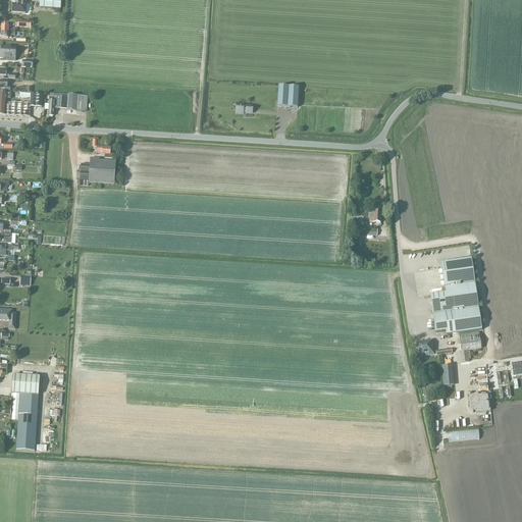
[(12,4),(11,12),(21,12),(22,8),(25,8),(25,3),(27,3),(25,0),(17,0),(18,3),(17,4),(12,4)]
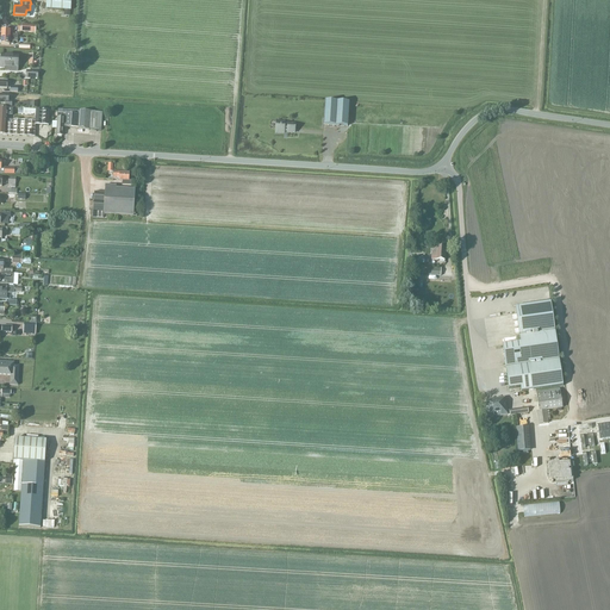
[(45,0),(45,8),(70,10),(70,0),(45,0)]
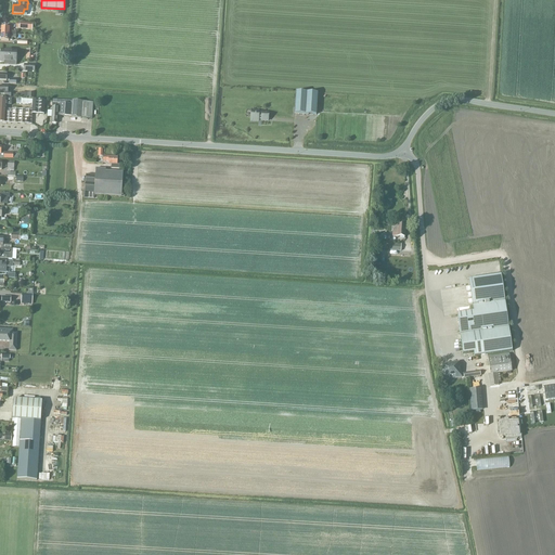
[(0,50),(0,59),(0,61),(13,62),(13,51),(0,50)]
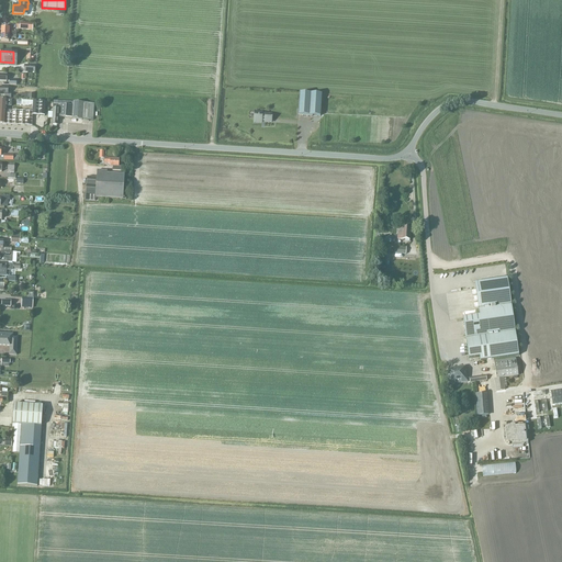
[(9,85),(15,86),(15,81),(9,80),(9,76),(0,75),(0,81),(6,82),(6,81),(9,82),(9,85)]
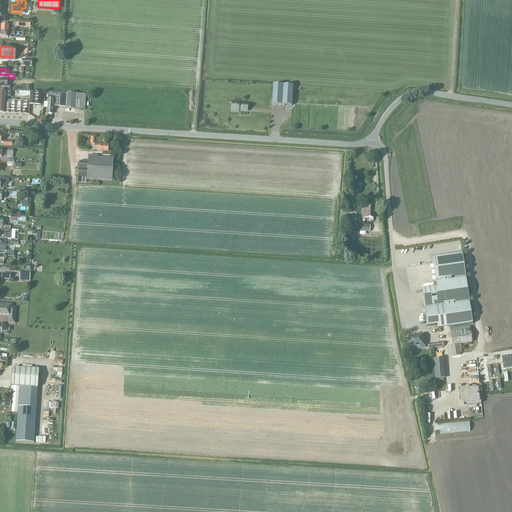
[(4,89),(9,90),(10,86),(7,86),(7,80),(0,79),(0,86),(5,87),(4,89)]
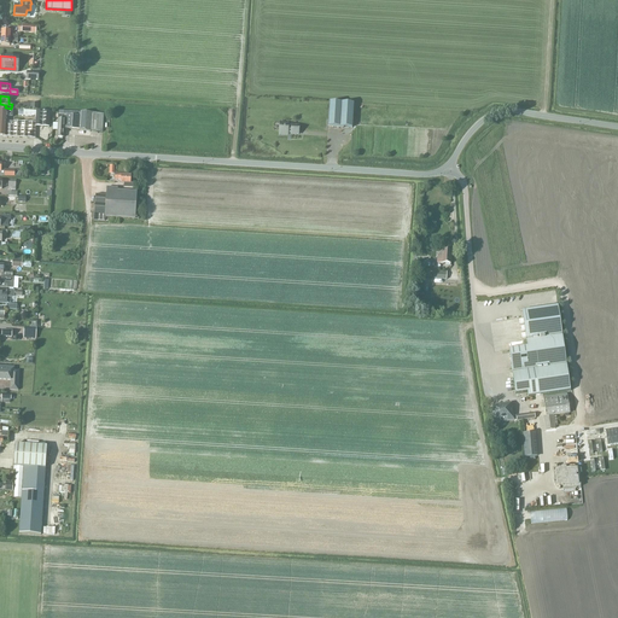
[(328,128),(351,129),(354,104),(330,103),(328,128)]
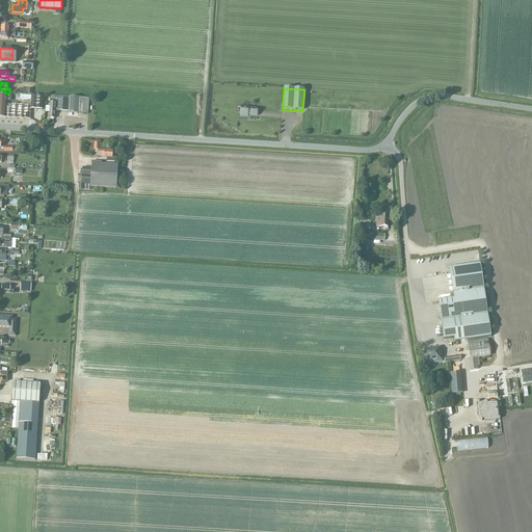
[(9,101),(9,96),(6,95),(0,94),(0,116),(30,118),(31,110),(43,110),(43,97),(31,97),(31,100),(31,106),(6,104),(6,101),(9,101)]
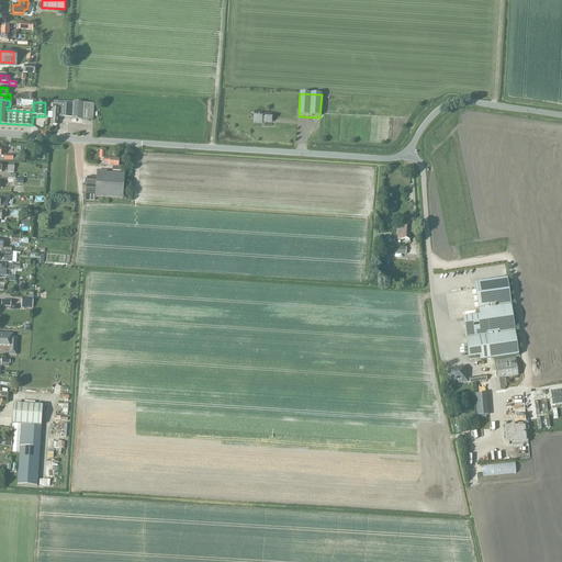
[(53,101),(53,104),(59,105),(59,108),(62,109),(62,117),(71,117),(71,119),(82,120),(93,121),(94,104),(83,103),(72,102),(53,101)]
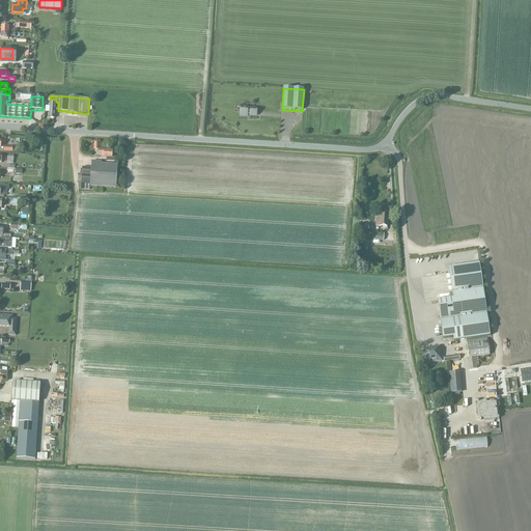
[(56,100),(50,99),(49,117),(54,118),(55,111),(58,111),(58,103),(56,102),(56,100)]
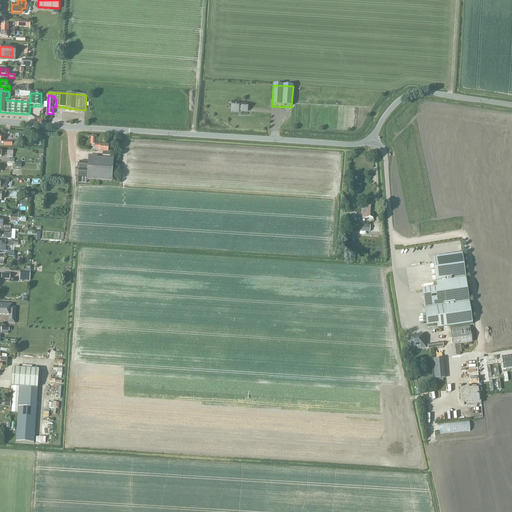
[(232,103),(231,112),(238,112),(247,112),(248,105),(239,104),(239,103),(232,103)]
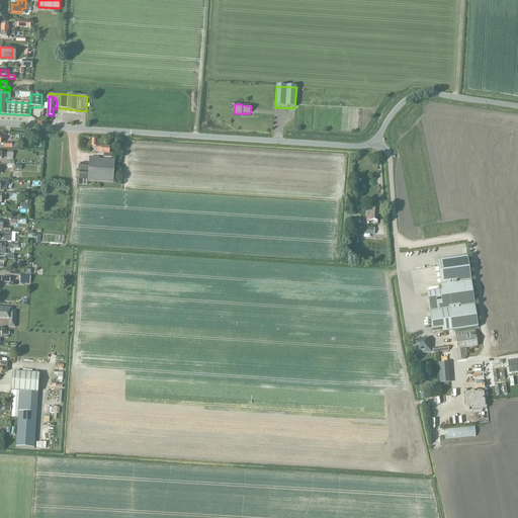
[(0,147),(4,148),(17,149),(17,144),(12,143),(4,143),(4,137),(0,136),(0,147)]
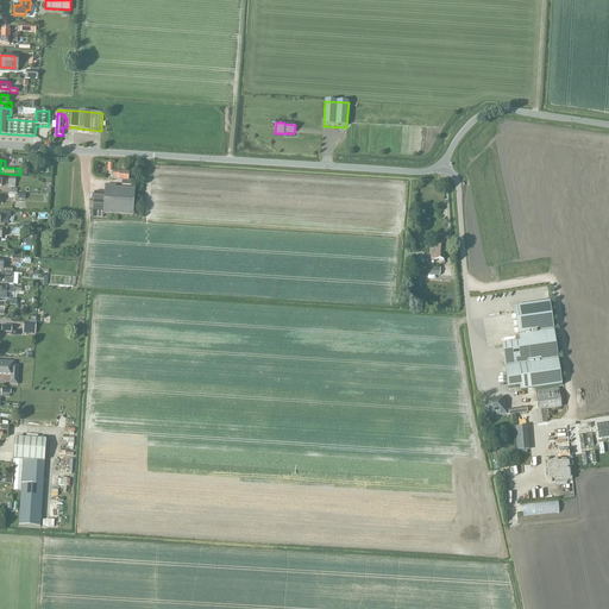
[(119,177),(119,180),(123,181),(123,184),(131,186),(131,180),(129,180),(129,174),(124,174),(123,173),(113,171),(113,176),(119,177)]
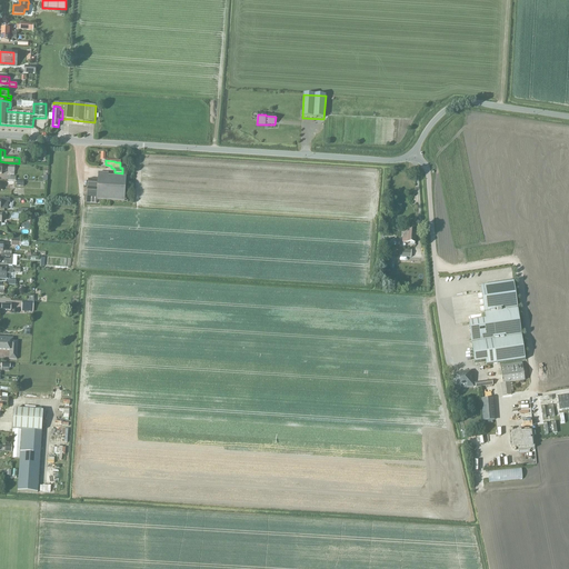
[(88,179),(87,195),(87,202),(97,203),(97,200),(128,202),(128,197),(125,197),(126,177),(108,176),(108,173),(98,172),(98,180),(88,179)]
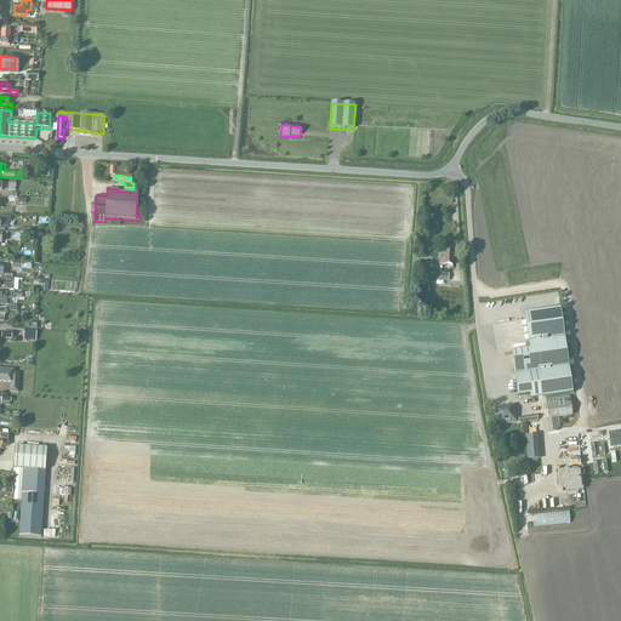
[(0,218),(0,227),(1,228),(9,228),(9,222),(11,222),(11,216),(0,216),(0,220),(0,218)]
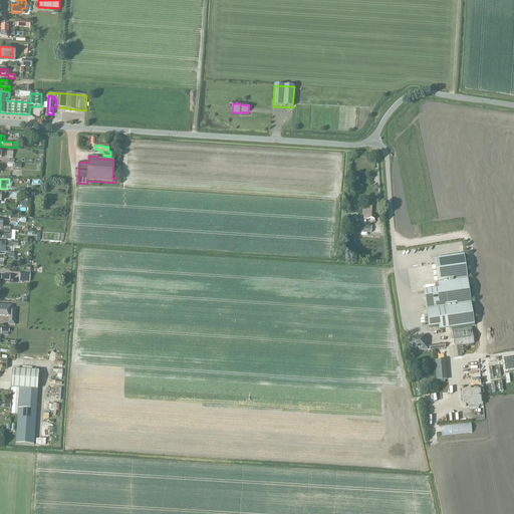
[(364,214),(363,219),(367,219),(374,220),(375,209),(368,209),(364,209),(364,210),(364,214)]
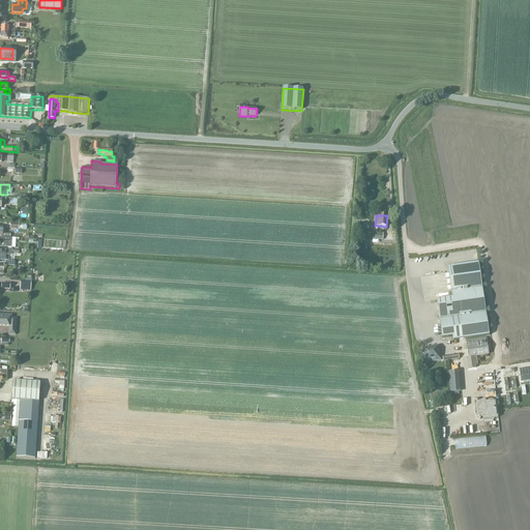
[(7,237),(1,237),(1,239),(0,239),(0,245),(11,247),(12,237),(7,237)]
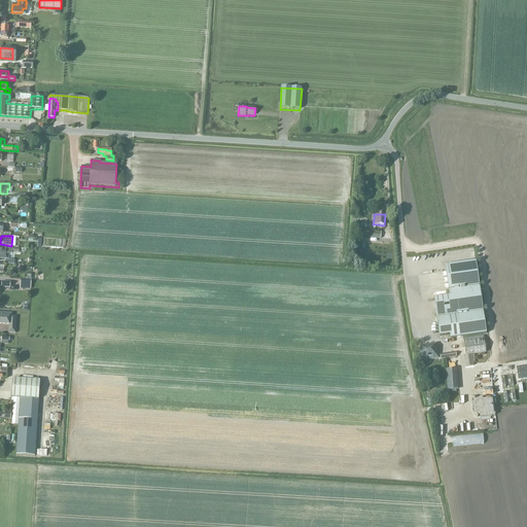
[(450,335),(451,339),(486,334),(480,286),(476,260),(445,265),(450,295),(434,299),(440,336),(450,335)]
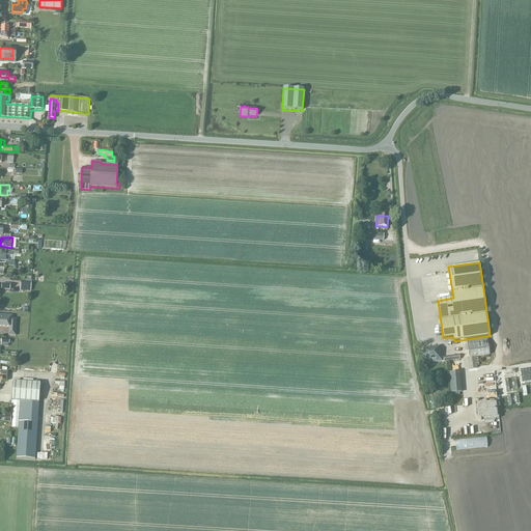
[(21,281),(21,290),(31,291),(32,281),(31,281),(25,281),(21,281)]
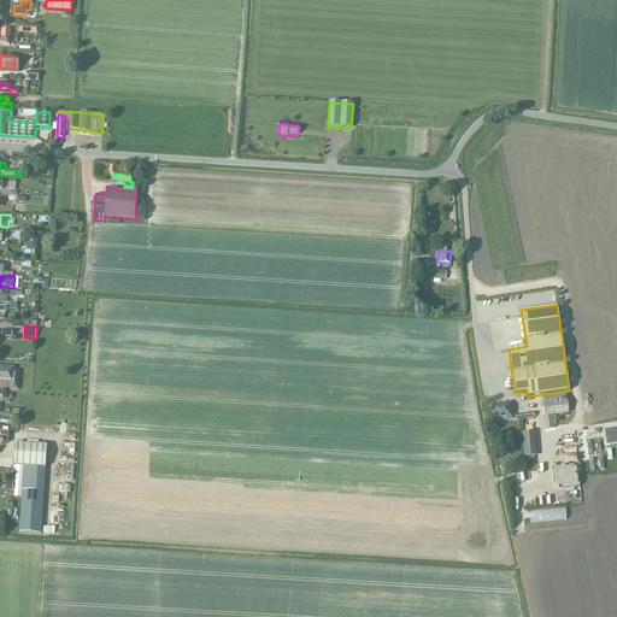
[(0,374),(19,376),(19,370),(15,370),(15,366),(0,365),(0,374)]
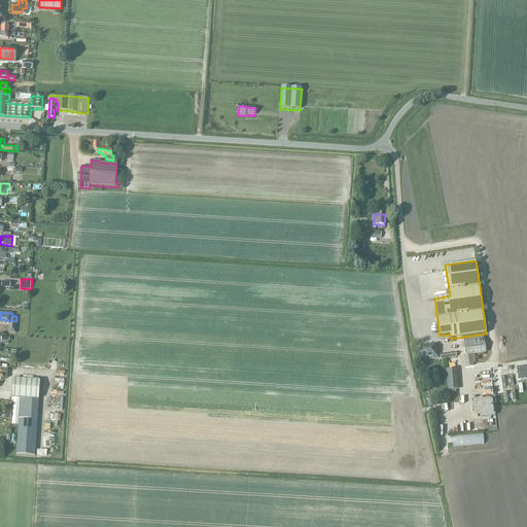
[(16,321),(0,319),(0,323),(9,324),(9,332),(15,332),(16,321)]
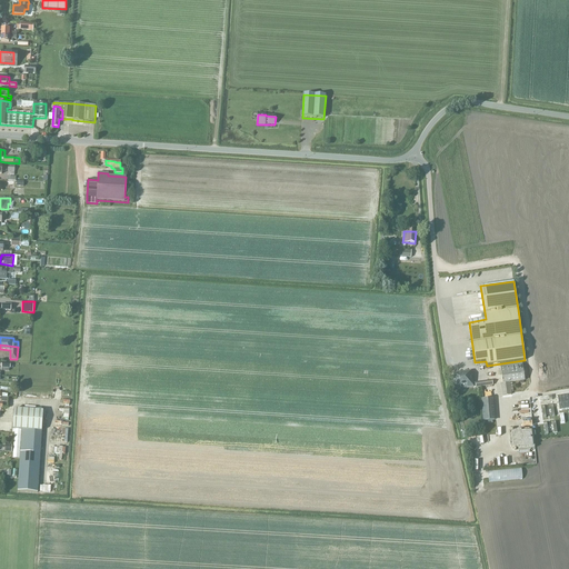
[(500,366),(502,383),(501,383),(502,396),(511,395),(510,383),(523,381),(521,363),(500,366)]
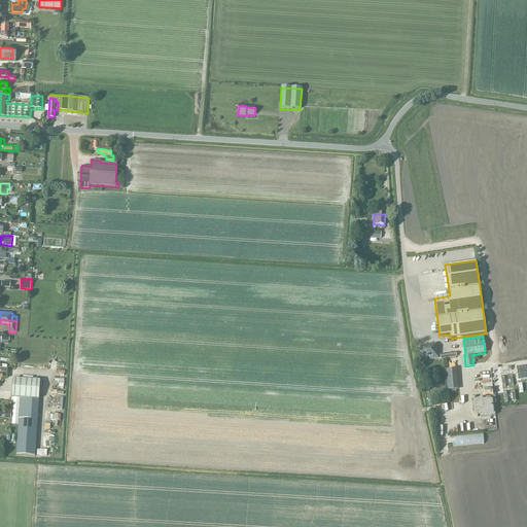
[(446,370),(447,390),(458,389),(456,369),(446,370)]
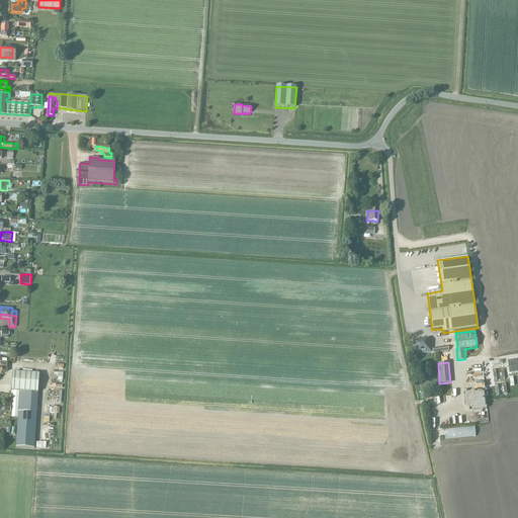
[(11,391),(20,392),(38,393),(39,374),(13,372),(12,379),(12,384),(11,391)]
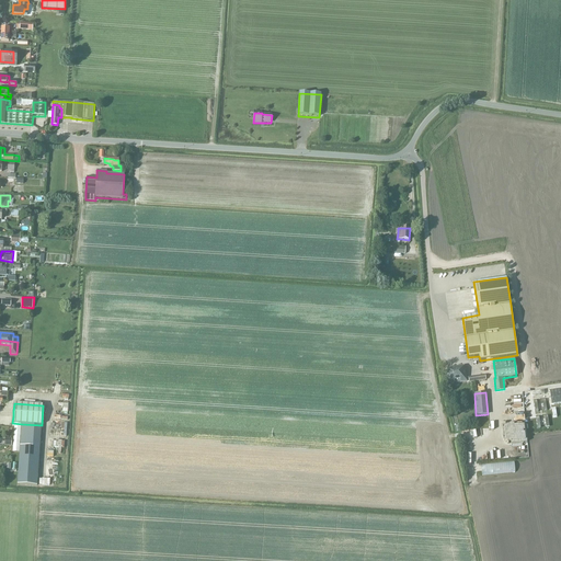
[(18,484),(38,485),(41,447),(42,425),(22,424),(12,423),(12,426),(14,426),(13,451),(20,453),(18,484)]
